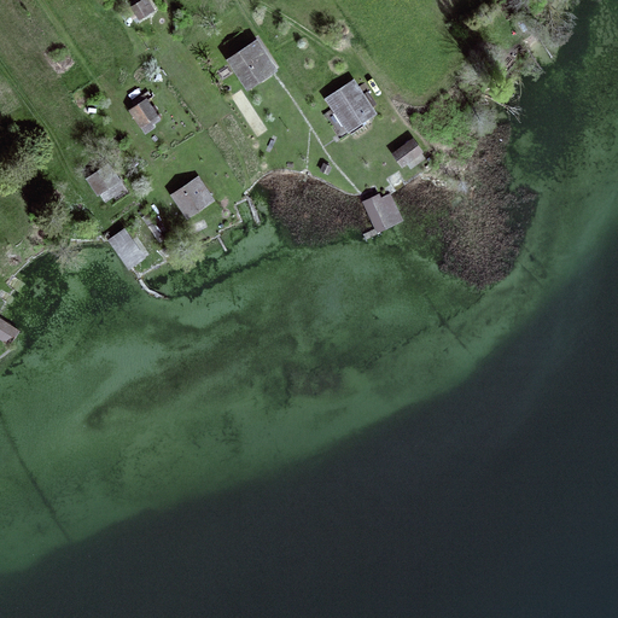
[(140,18),(149,13),(141,1),(133,6),(140,18)]
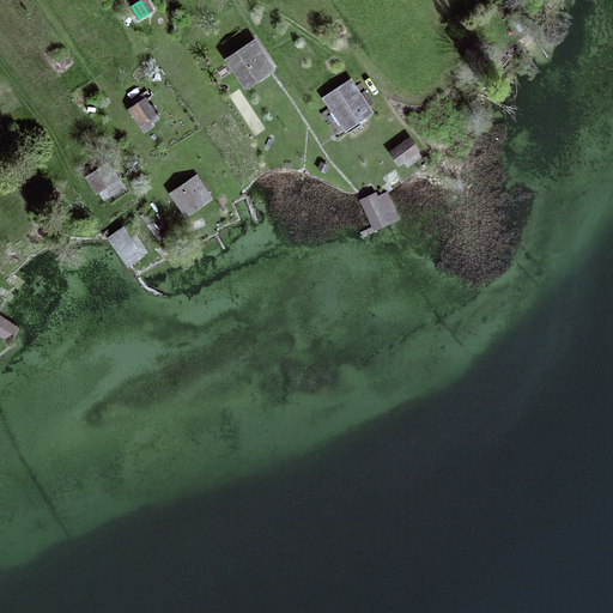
[(275,67),(255,36),(224,58),(244,89),(275,67)]
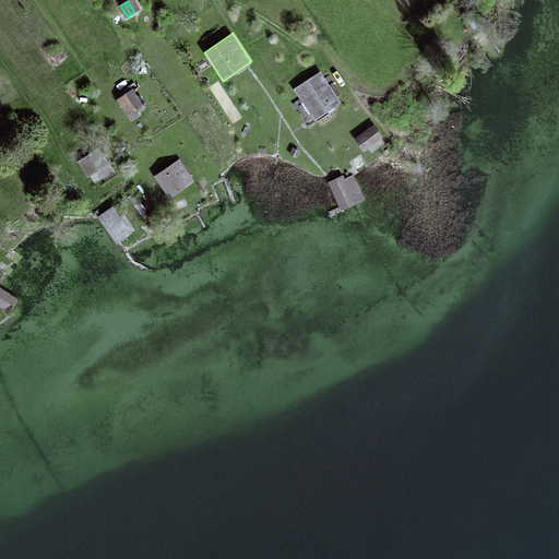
[(325,78),(320,71),(294,88),(314,120),(342,103),(330,84),(334,81),(330,74),(325,78)]
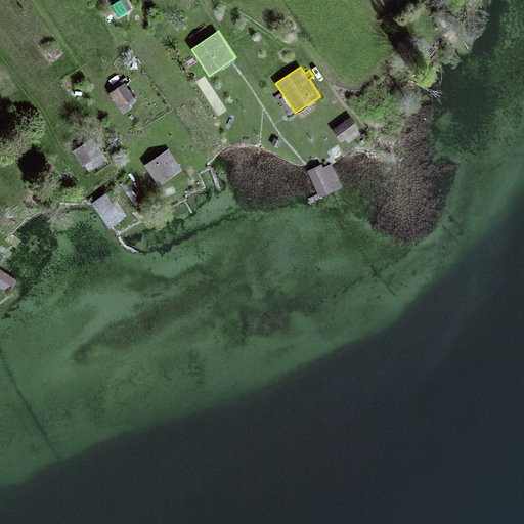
[(113,86),(115,90),(110,93),(119,105),(133,97),(122,80),(113,86)]
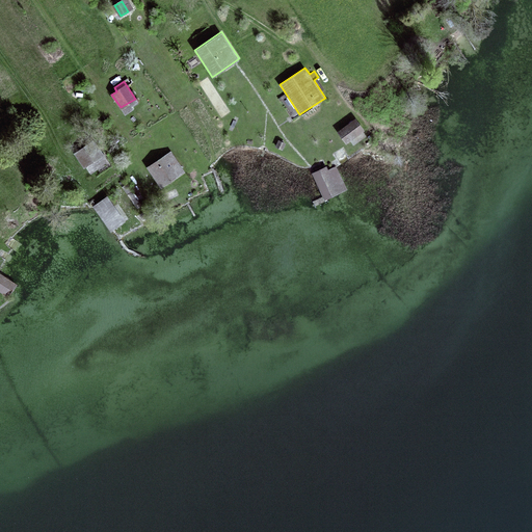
[(363,132),(365,130),(355,117),(337,131),(346,144),(350,141),(353,145),(366,136),(363,132)]
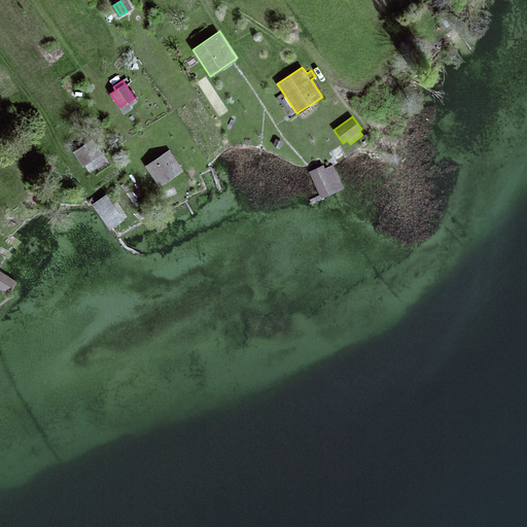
[(276,139),(273,145),(280,149),(282,145),(283,142),(276,139)]
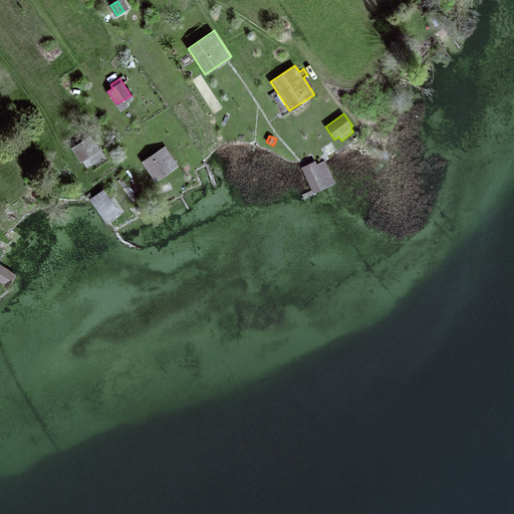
[(89,139),(74,149),(82,160),(96,150),(89,139)]
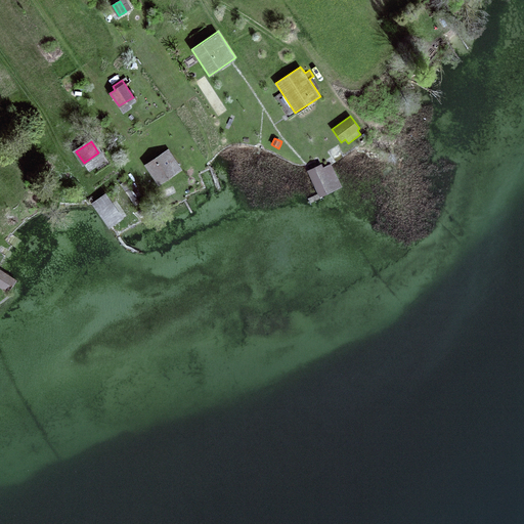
[(167,176),(179,168),(168,150),(146,165),(160,184),(169,178),(167,176)]
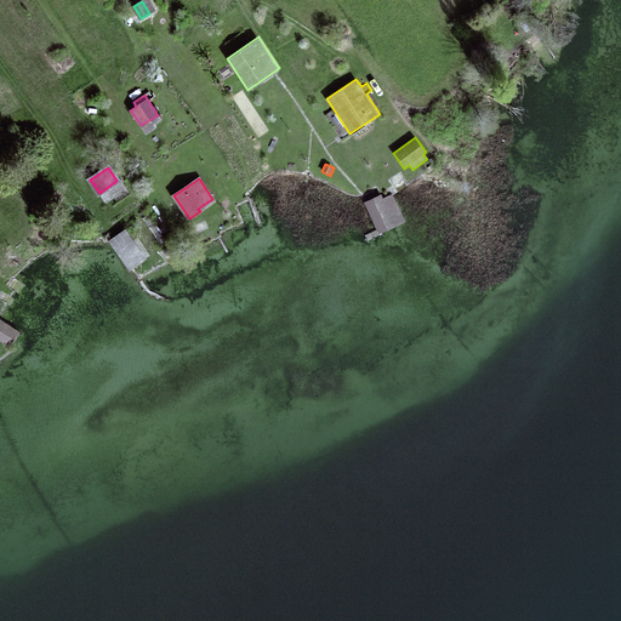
[(381,194),(364,201),(379,233),(405,221),(393,194),(383,199),(381,194)]
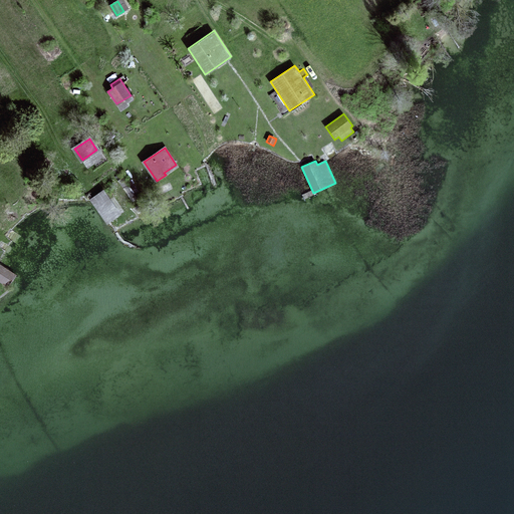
[(132,193),(121,179),(118,181),(129,196),(132,193)]
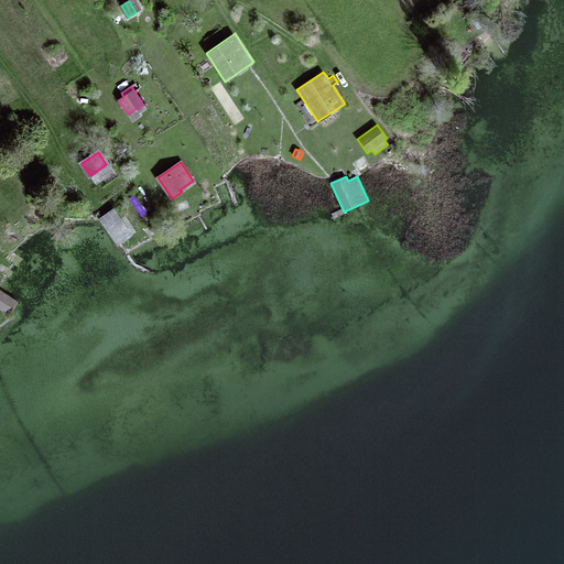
[(120,219),(114,209),(100,218),(117,241),(127,234),(118,220),(120,219)]
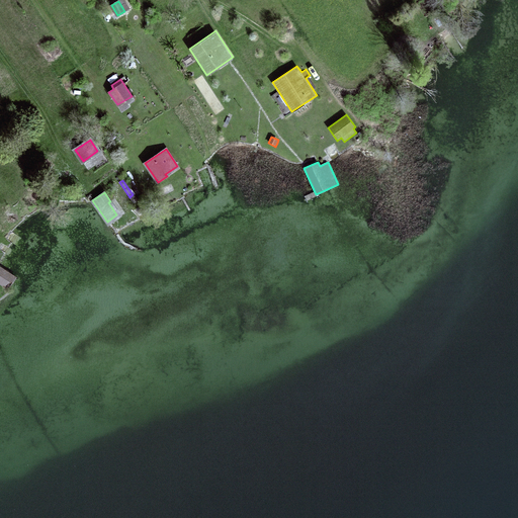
[(0,282),(12,290),(20,278),(0,265),(0,282)]
